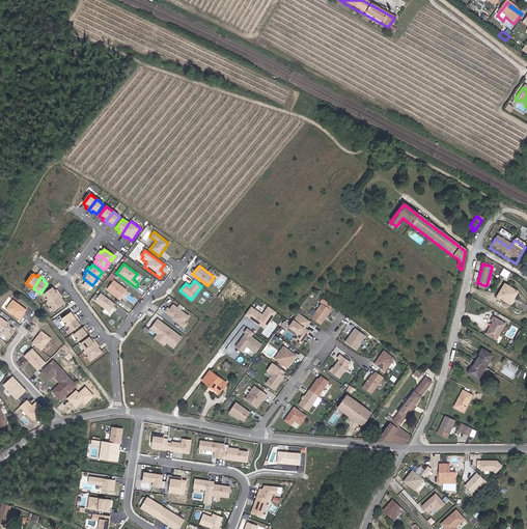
[(118,299),(126,290),(113,281),(107,290),(118,299)]
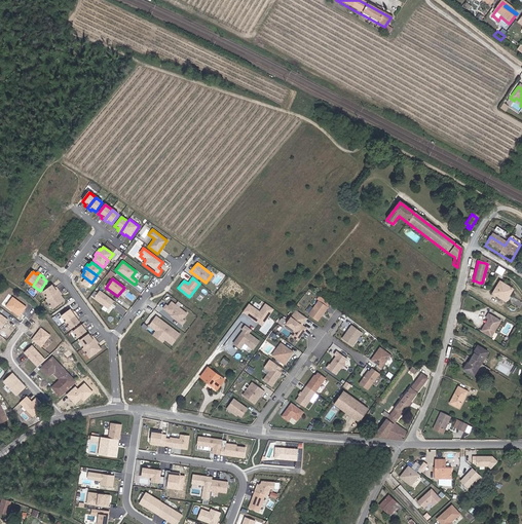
[(505,302),(514,288),(500,281),(493,293),(499,296),(497,298),(505,302)]
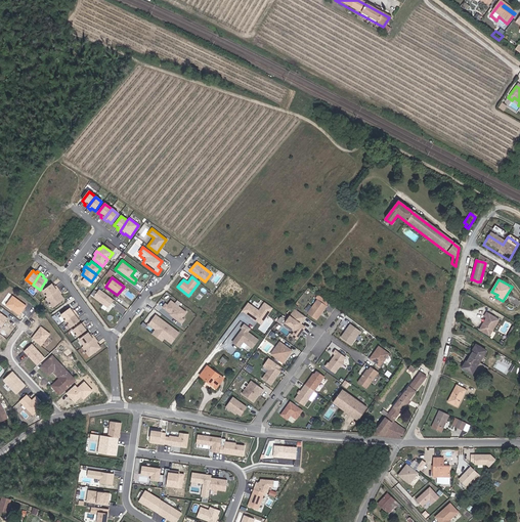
[(48,297),(59,290),(57,287),(55,288),(53,284),(44,291),(48,297)]
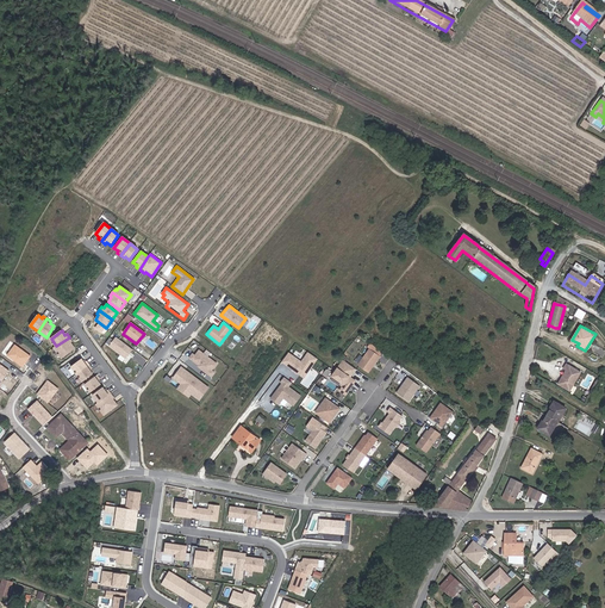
[(125,359),(132,349),(116,336),(108,346),(125,359)]
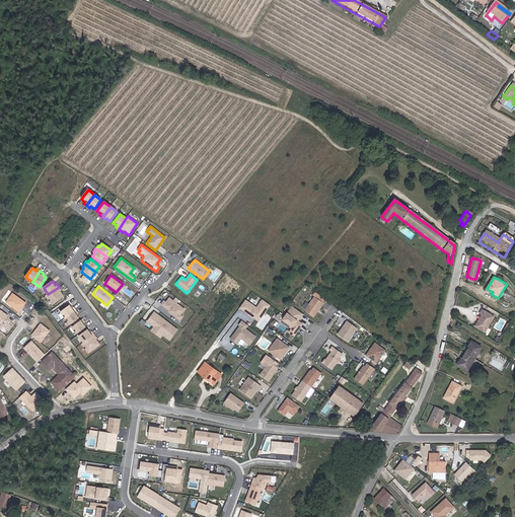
[(59,287),(48,294),(47,295),(51,301),(50,302),(52,305),(64,297),(60,292),(62,290),(59,287)]
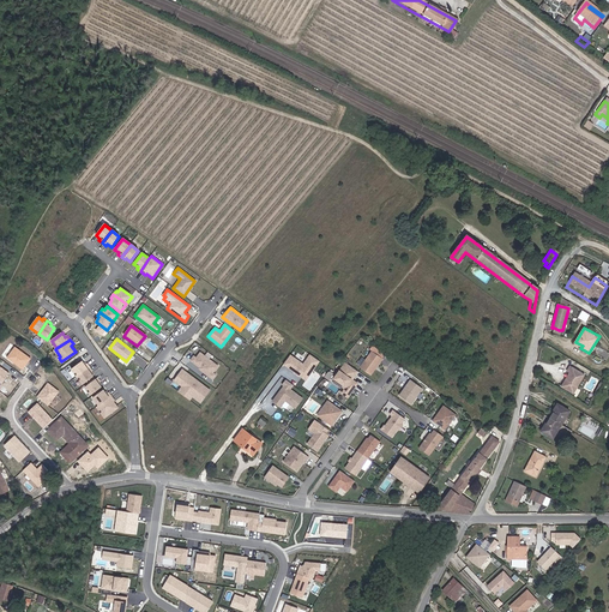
[(25,355),(10,345),(2,355),(18,366),(25,355)]
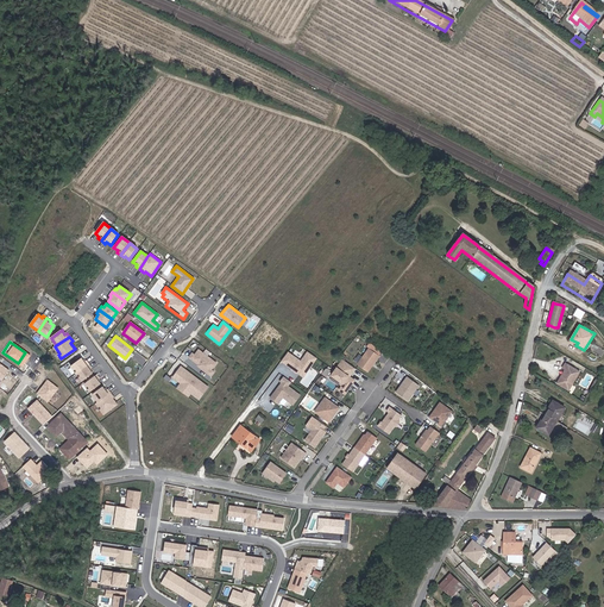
[(216,363),(197,349),(194,354),(193,352),(188,357),(196,364),(196,365),(211,376),(214,371),(211,369),(216,363)]
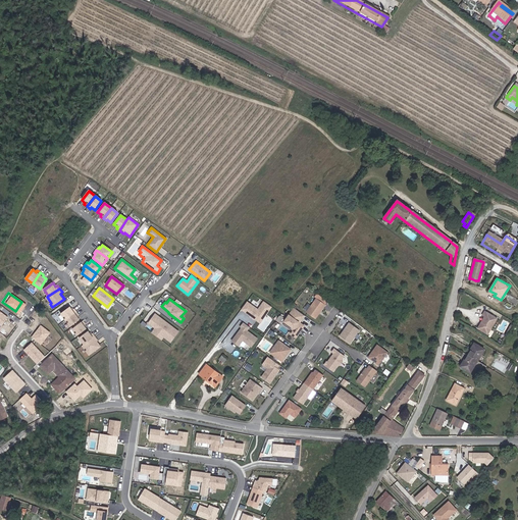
[(306,312),(315,319),(325,305),(316,299),(306,312)]
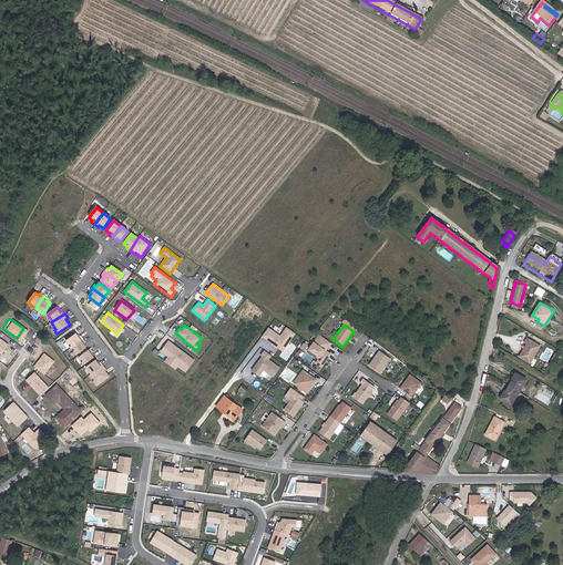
[(296,334),(287,327),(282,336),(269,327),(263,336),(285,350),(296,334)]
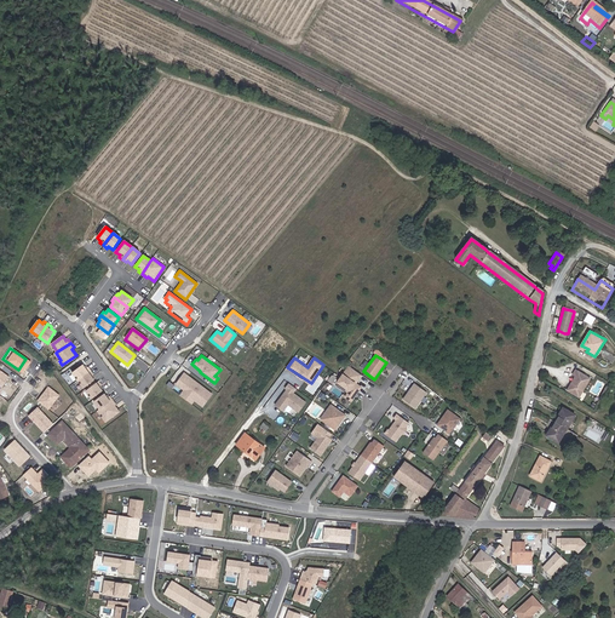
[(79,381),(91,371),(88,367),(87,368),(84,364),(73,372),(79,381)]
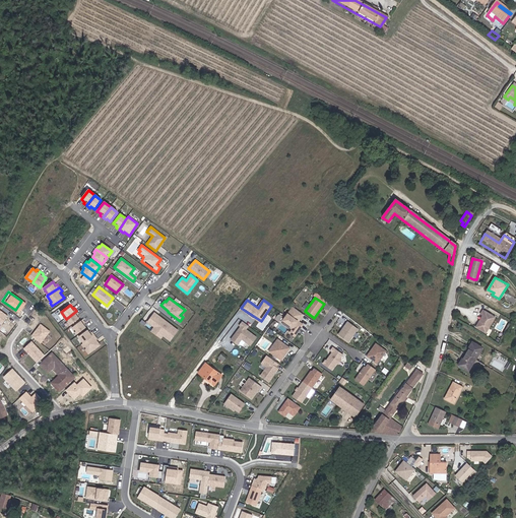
[(298,322),(303,315),(293,307),(283,321),(293,327),(288,332),(295,336),(303,325),(298,322)]
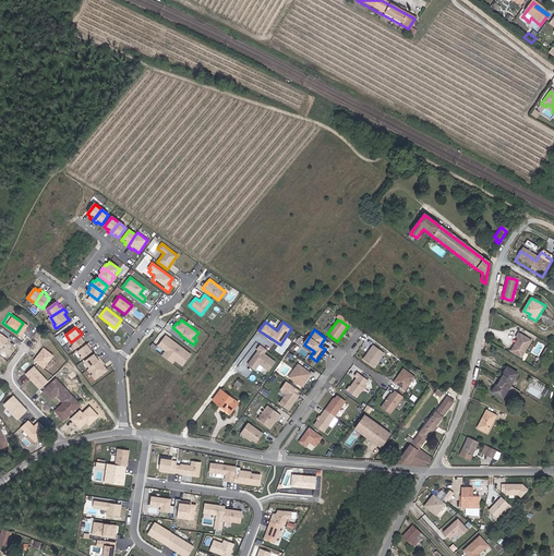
[(505,350),(516,355),(526,338),(514,331),(510,337),(513,338),(505,350)]
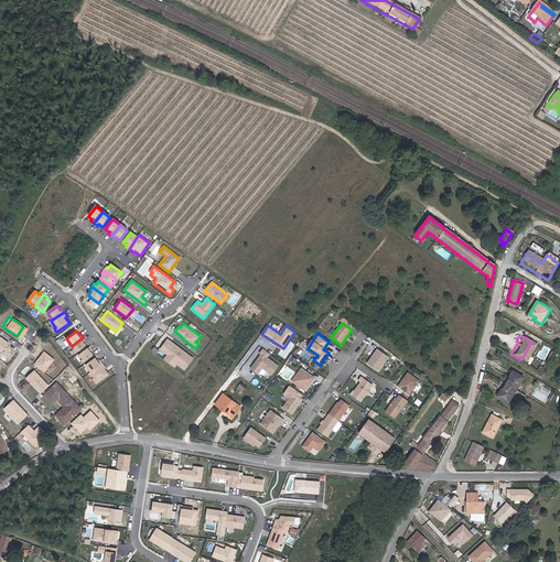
[(86,341),(83,337),(72,346),(77,353),(87,345),(84,342),(86,341)]
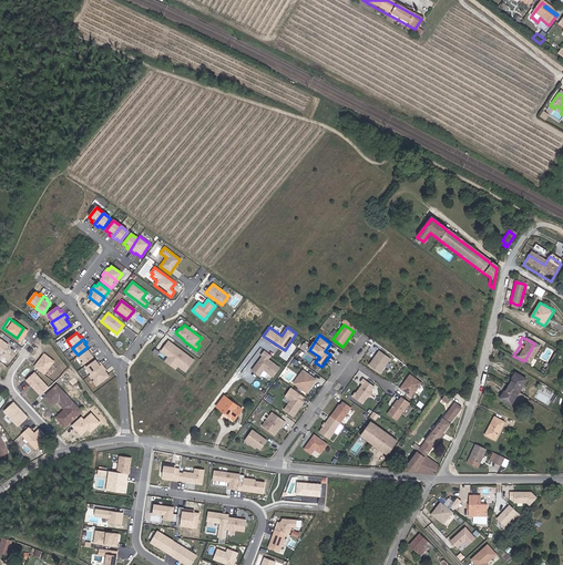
[(169,356),(164,361),(175,369),(177,366),(185,371),(194,360),(169,341),(162,351),(169,356)]
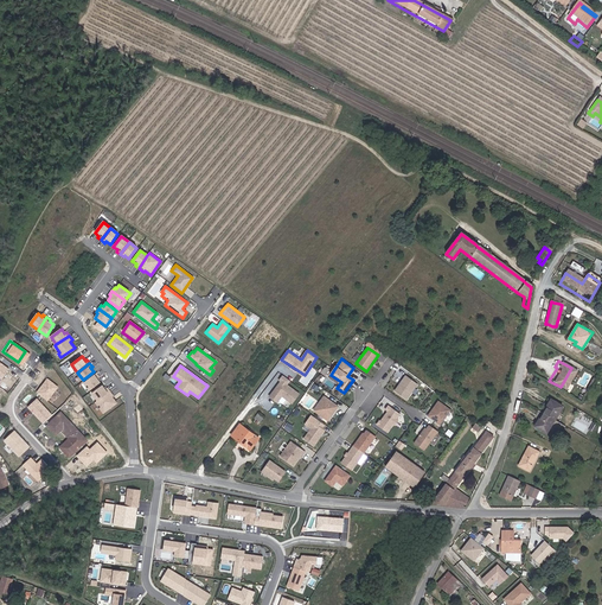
[(100,377),(96,374),(84,383),(90,390),(101,382),(97,379),(100,377)]
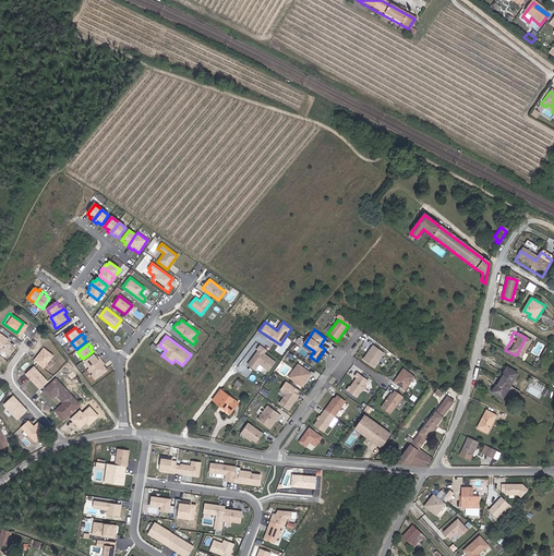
[(267,349),(261,345),(257,349),(259,350),(249,364),(256,370),(261,363),(269,370),(276,362),(265,353),(267,349)]
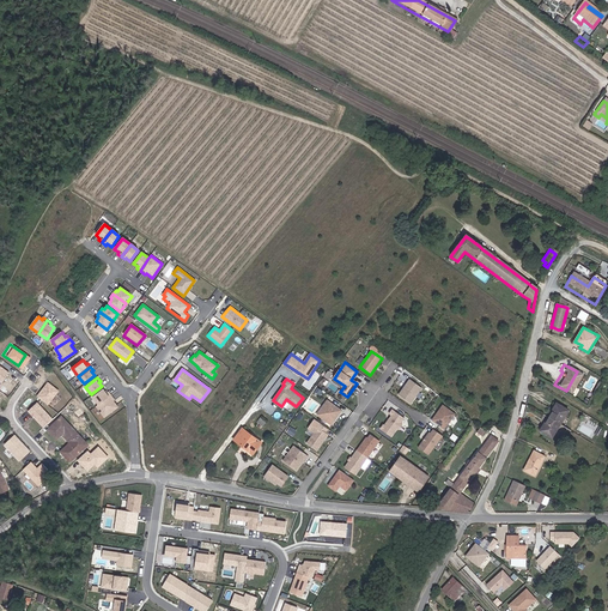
[(54,388),(43,380),(34,393),(43,400),(54,388)]
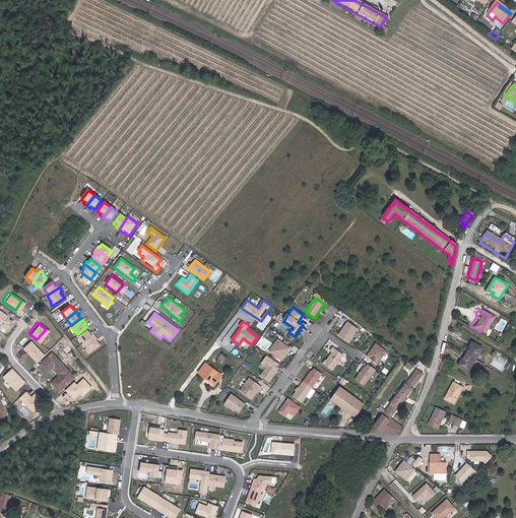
[(348,342),(358,329),(347,322),(338,335),(348,342)]
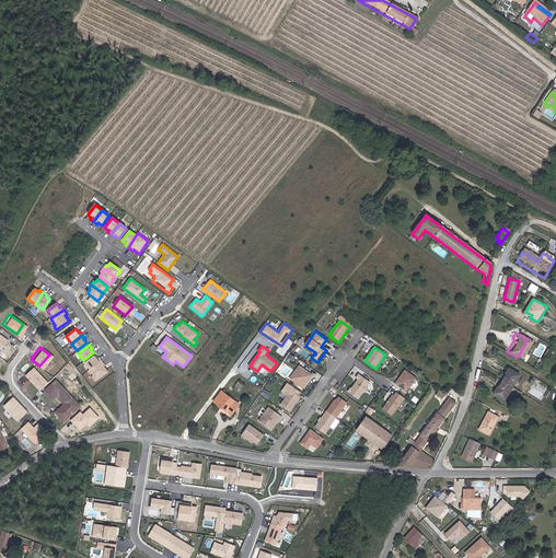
[(91,369),(102,361),(100,358),(99,359),(95,355),(85,362),(91,369)]
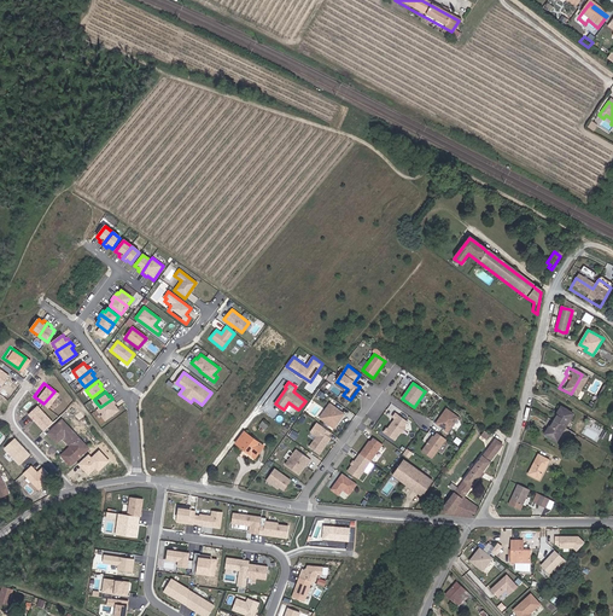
[(112,399),(100,407),(99,408),(107,420),(120,411),(115,405),(116,402),(112,399)]
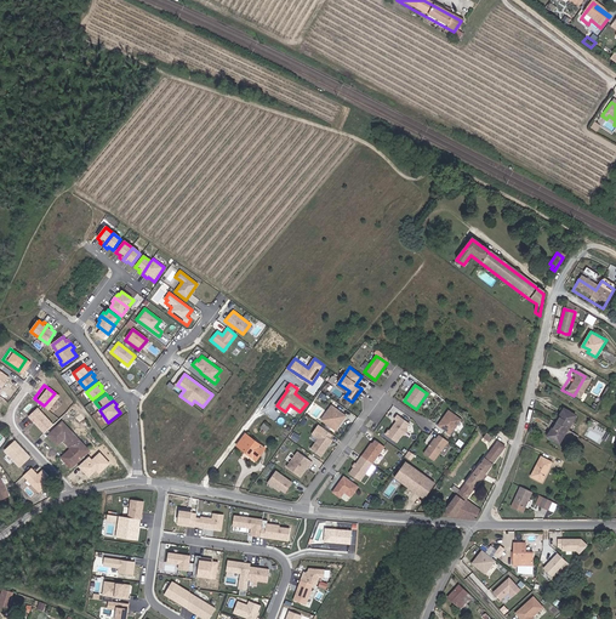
[(33,405),(24,414),(39,430),(47,422),(33,405)]
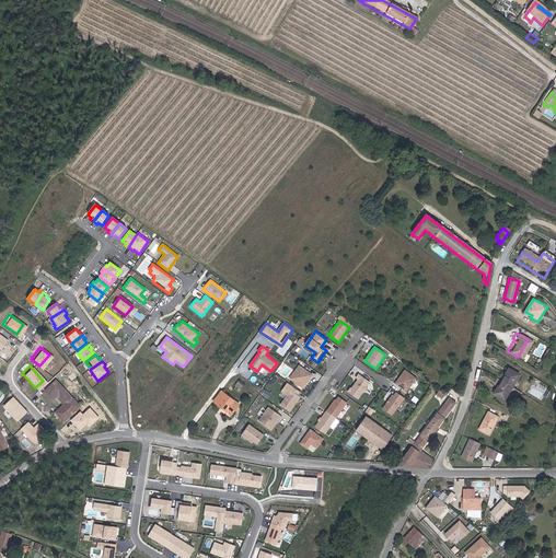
[(299,365),(290,379),(302,387),(304,384),(305,385),(312,375),(299,365)]
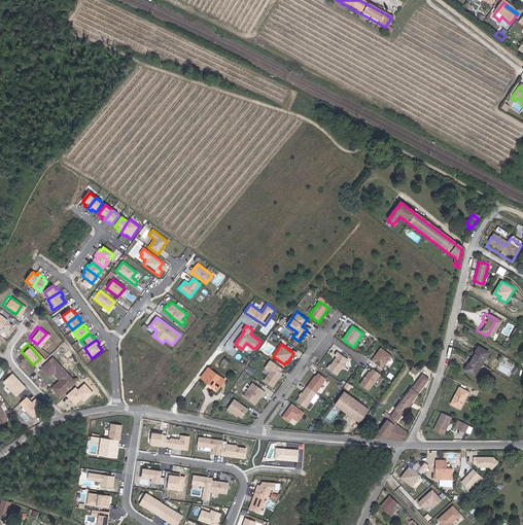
[(462,369),(473,375),(486,351),(475,346),(462,369)]
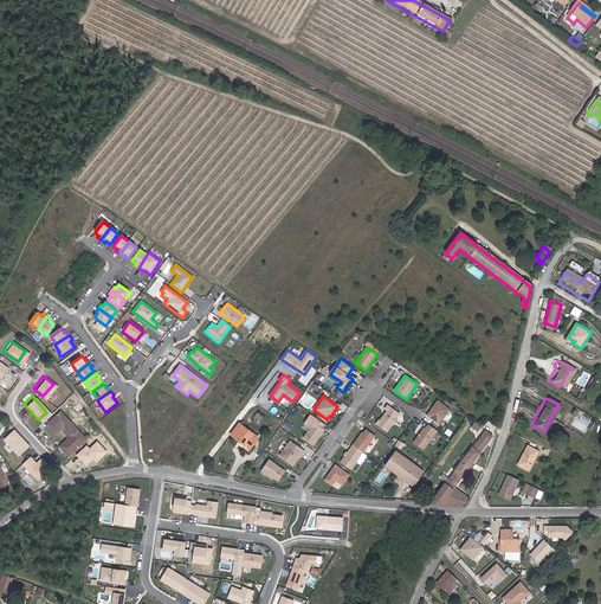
[(450,409),(438,400),(432,409),(433,410),(432,411),(431,410),(427,415),(439,423),(443,419),(440,417),(444,412),(446,413),(450,409)]
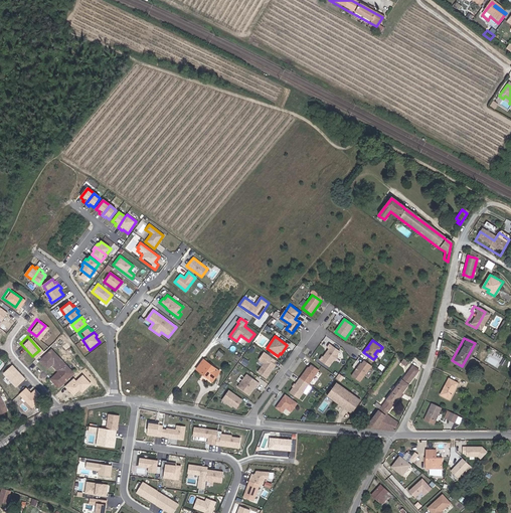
[(317,358),(329,366),(333,361),(335,360),(338,357),(337,355),(340,351),(327,342),(324,345),(327,347),(324,350),(325,351),(325,352),(324,351),(321,355),(320,355),(317,358)]
